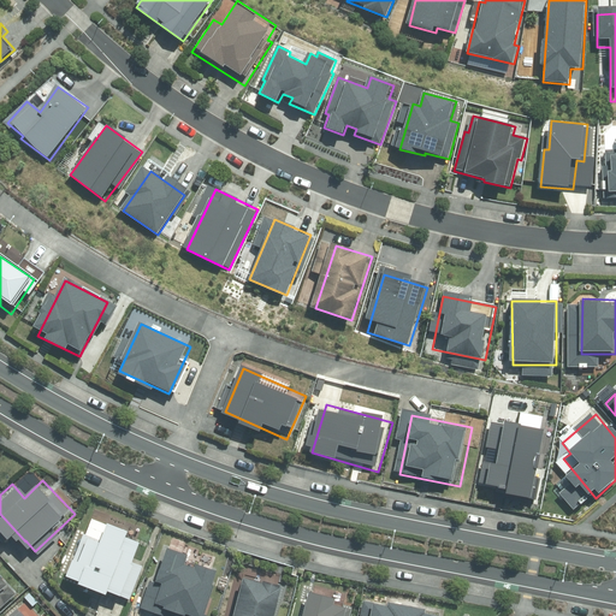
[(143,569),(131,564),(140,542),(105,529),(96,552),(81,546),(70,578),(131,599),(143,569)]
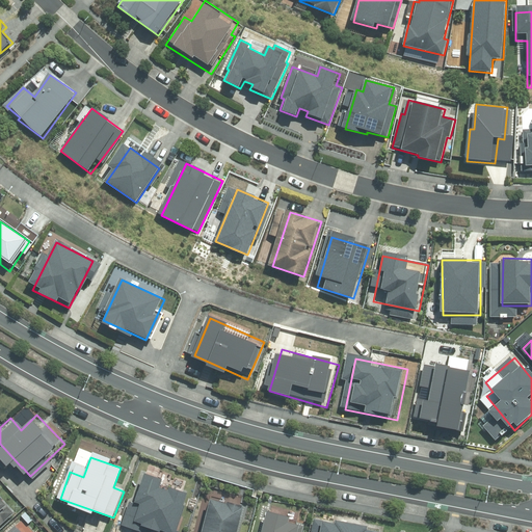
[(0,522),(14,510),(0,494),(0,522)]
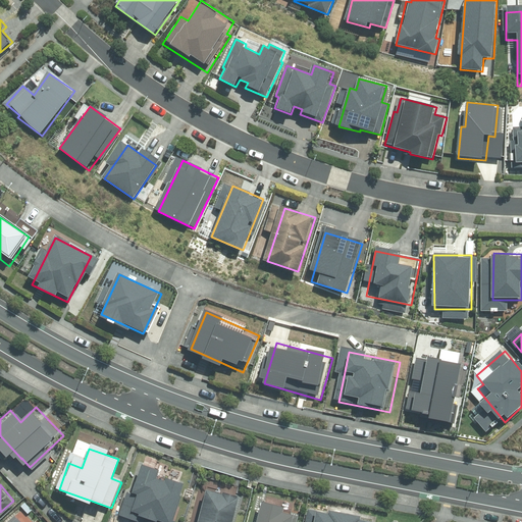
[(228,492),(207,487),(198,521),(235,521),(242,498),(228,493),(228,492)]
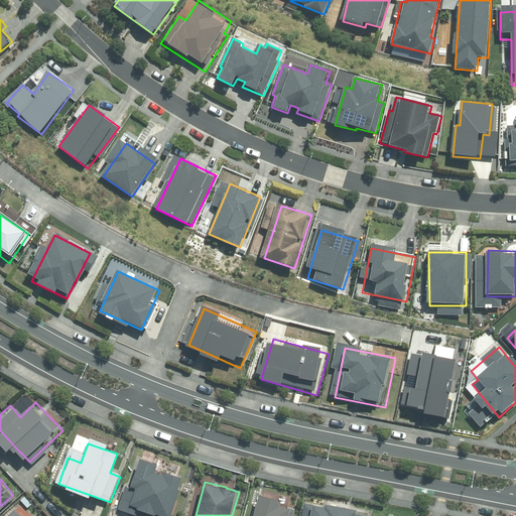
[(291,515),(294,509),(282,506),(283,499),(260,494),(254,515),(291,515)]
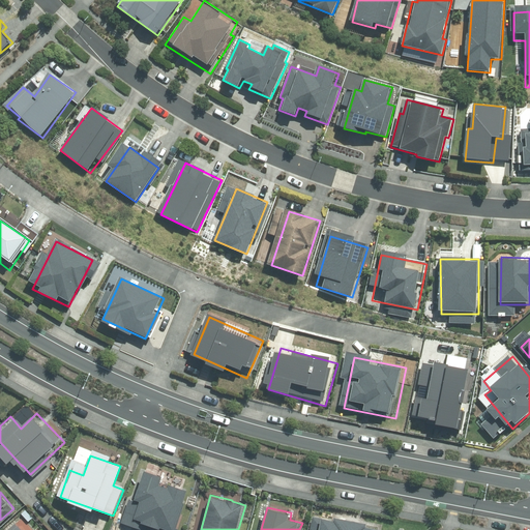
[(33,529),(22,519),(9,529),(33,529)]
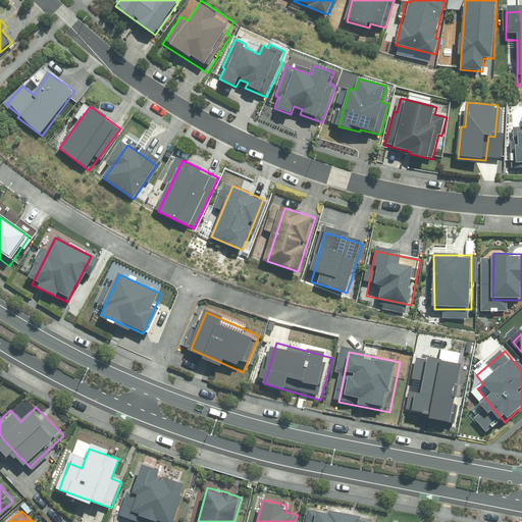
[(375,521),(376,521),(315,511),(312,521),(375,521)]
